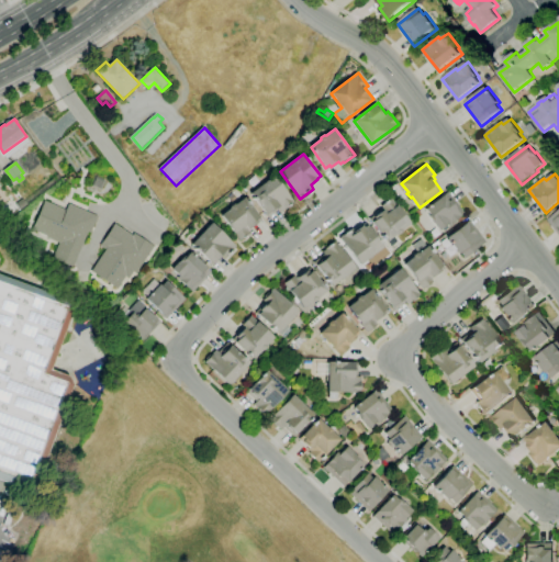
[(268,215),(252,193),(276,176),(295,203),(287,210),(286,210),(282,213),(278,208),(268,215)]
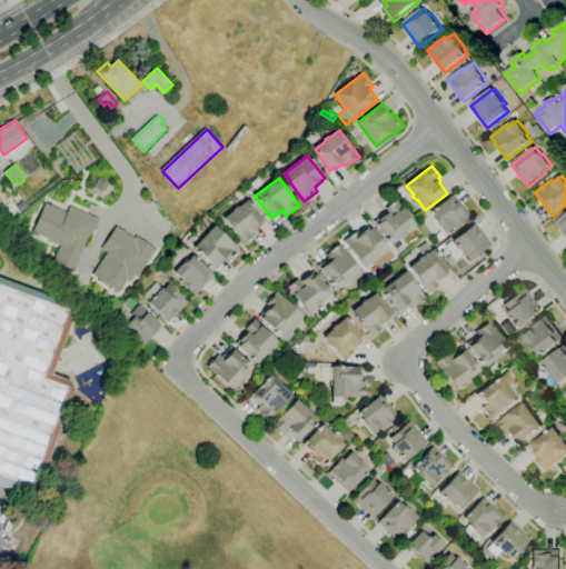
[(446,233),(435,220),(437,218),(432,212),(456,195),(473,217),(456,230),(455,227),(446,233)]
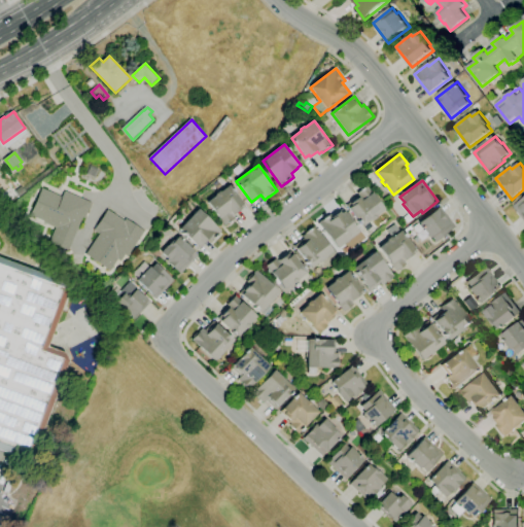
[(226,225),(208,202),(216,196),(216,195),(221,191),(231,185),(245,204),(241,206),(243,208),(234,215),(236,218),(226,225)]
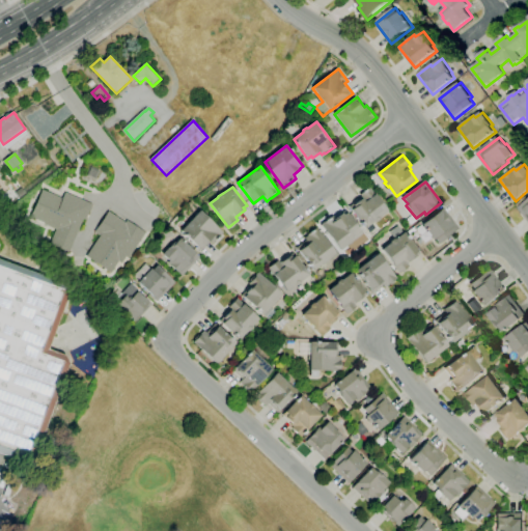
[(367,228),(353,210),(356,207),(354,205),(363,198),(365,202),(366,201),(362,195),(371,188),(389,211),(381,218),(381,220),(378,222),(376,221),(367,228)]
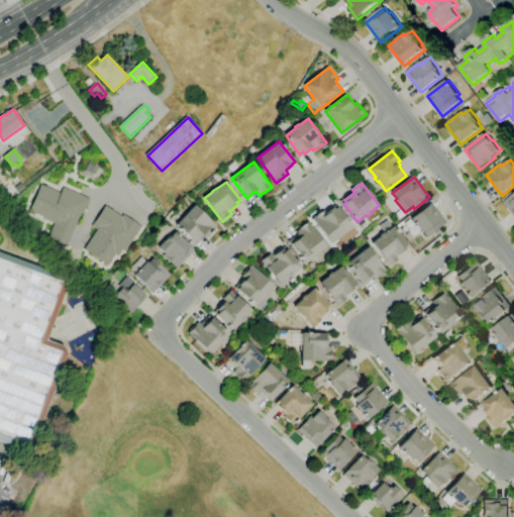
[(88,197),(64,188),(62,192),(40,184),(29,212),(56,222),(49,238),(70,245),(88,197)]
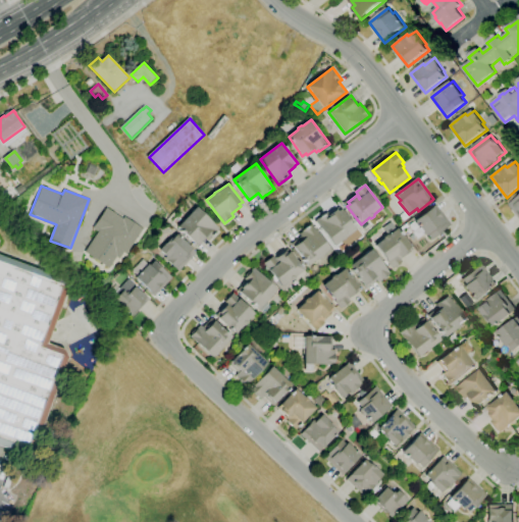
[(518,216),(510,205),(518,198),(518,216)]
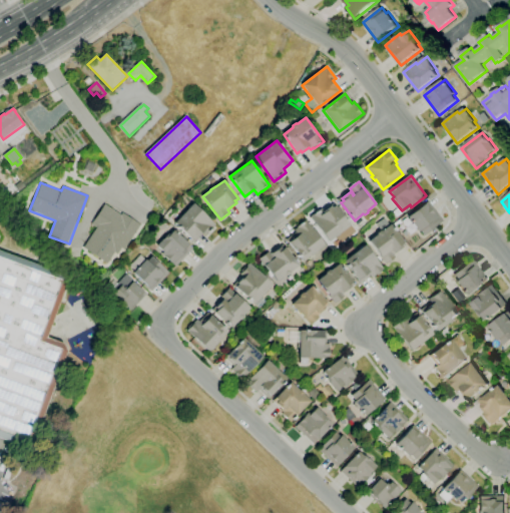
[(426,235),(421,230),(419,231),(408,217),(430,200),(445,220),(426,235)]
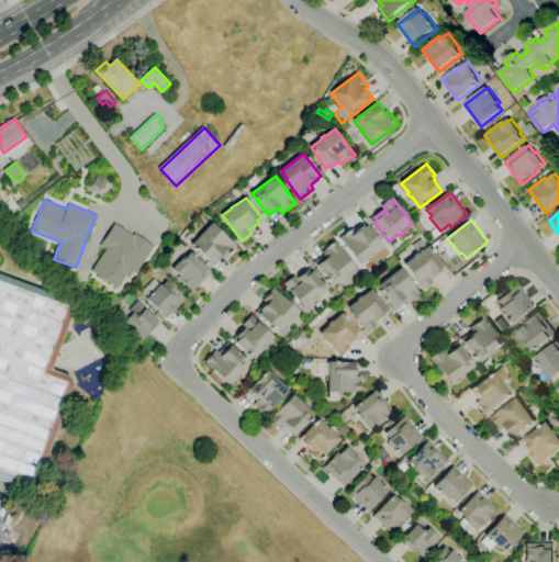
[(152,245),(115,222),(100,246),(105,249),(91,272),(122,291),(152,245)]
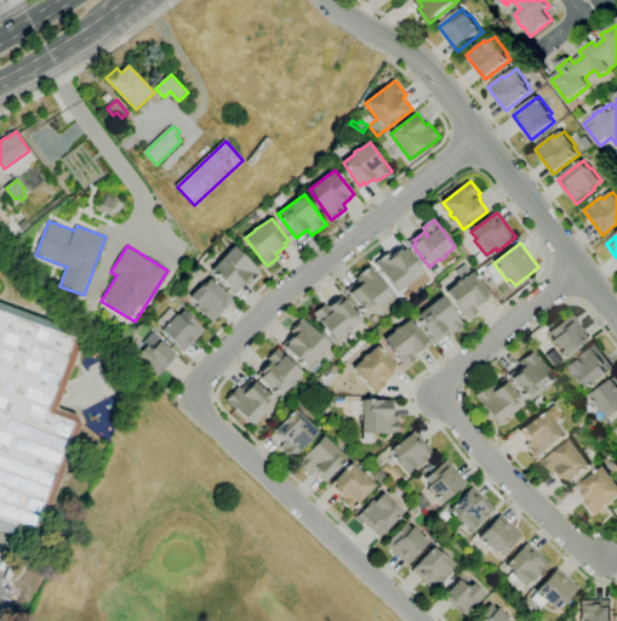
[(236,295),(216,275),(217,274),(213,269),(235,246),(262,272),(250,285),(247,283),(236,295)]
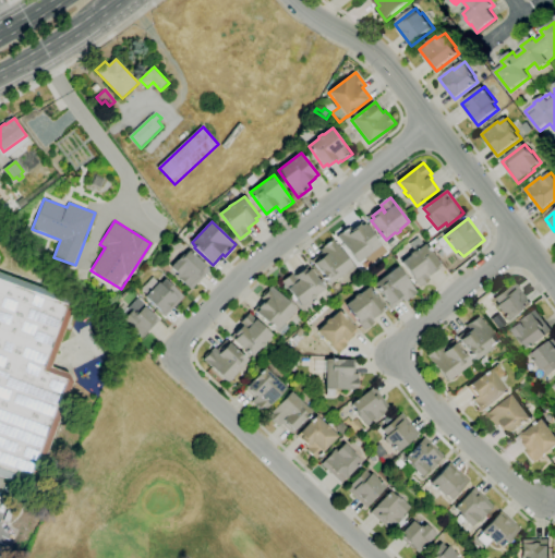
[(359,263),(338,237),(350,228),(352,230),(361,223),(362,226),(365,223),(383,245),(359,263)]
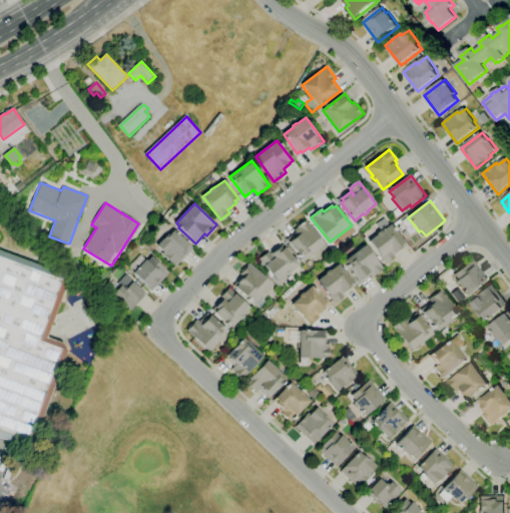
[(388,265),(370,240),(378,234),(377,233),(382,229),(377,224),(386,217),(407,244),(395,254),(397,258),(388,265)]
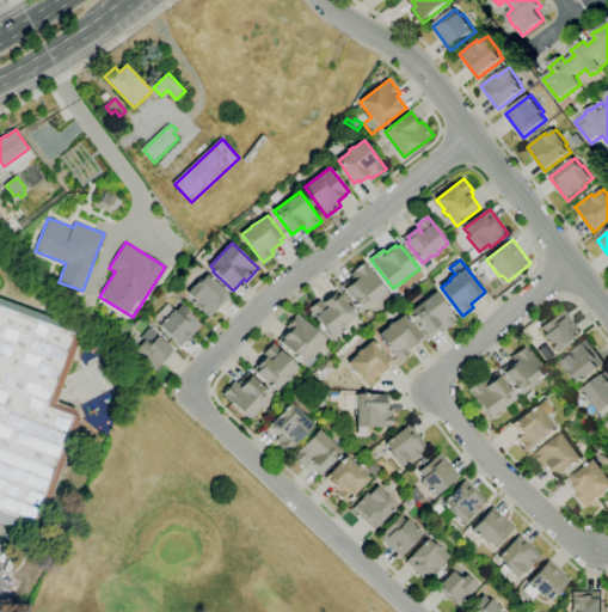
[(362,312),(345,289),(357,280),(352,275),(356,271),(356,270),(366,263),(388,292),(362,312)]
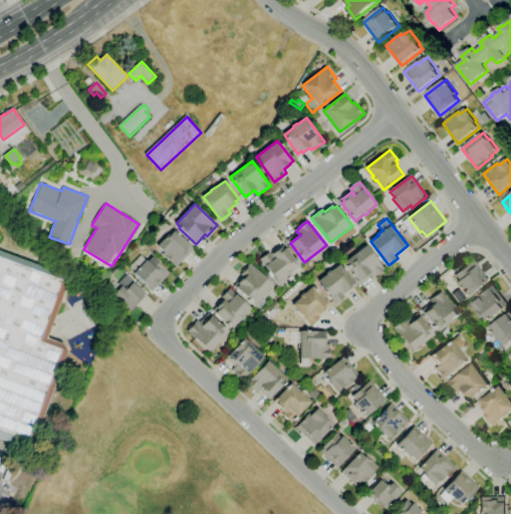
[(177,267),(164,254),(165,253),(158,246),(170,234),(171,235),(176,230),(195,250),(177,267)]
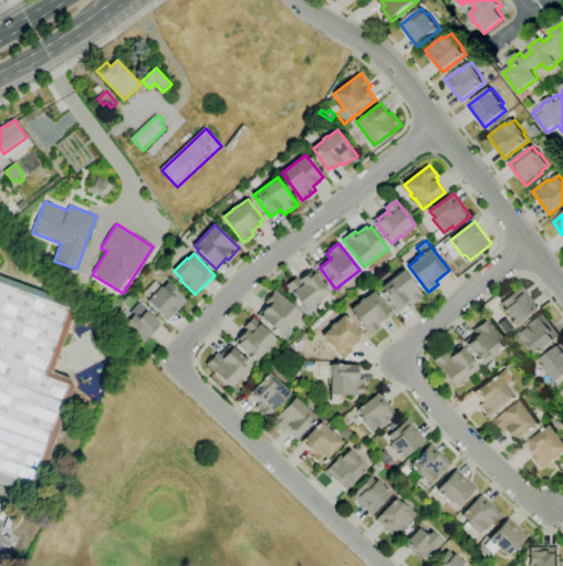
[(398,313),(379,289),(404,270),(425,297),(412,307),(409,304),(398,313)]
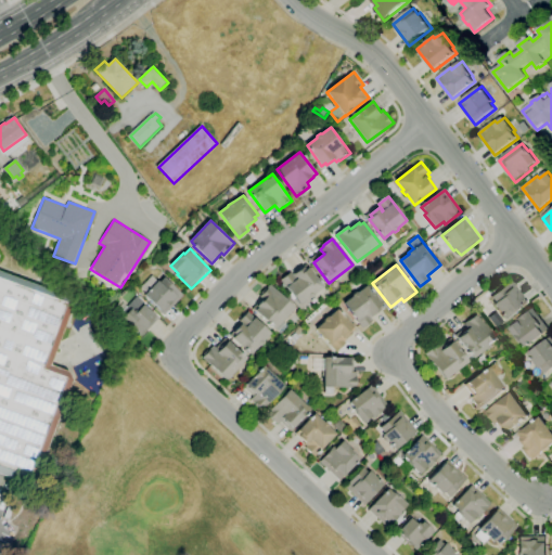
[(300,305),(282,280),(292,272),(295,274),(305,267),(307,269),(309,267),(324,287),(315,295),(316,296),(311,299),(310,298),(300,305)]
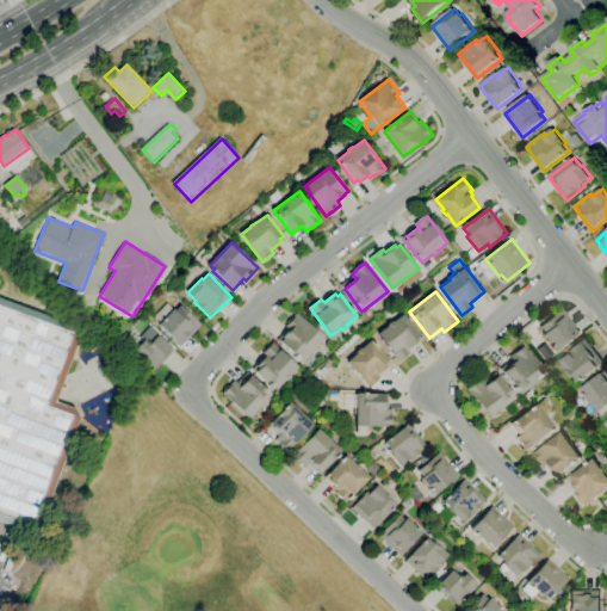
[(38,535),(0,520),(0,298),(84,329),(56,402),(76,409),(80,418),(38,535)]
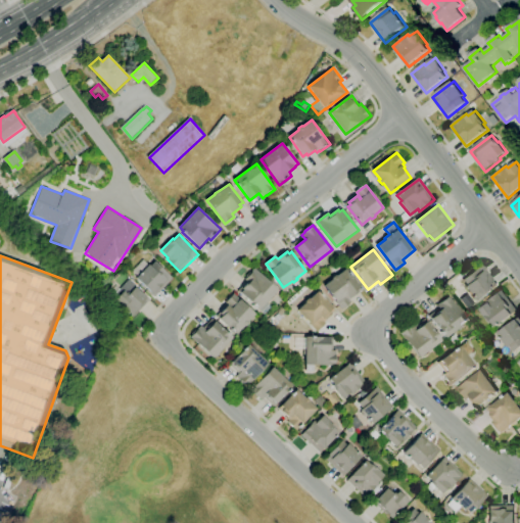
[(156,296),(137,278),(138,276),(133,272),(144,259),(151,267),(156,262),(174,279),(156,296)]
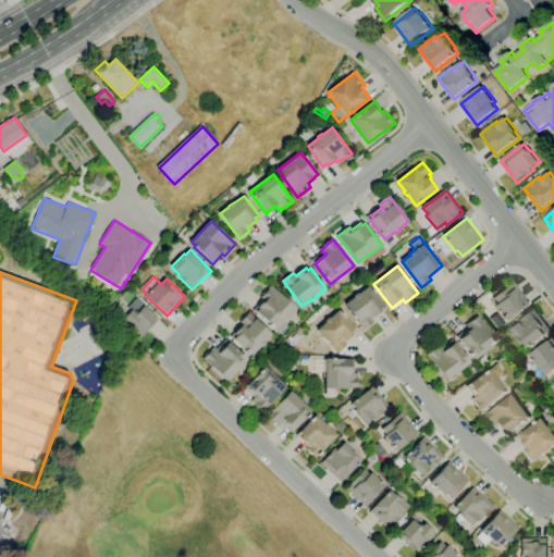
[(508,321),(496,306),(499,304),(494,298),(515,282),(531,304),(508,321)]
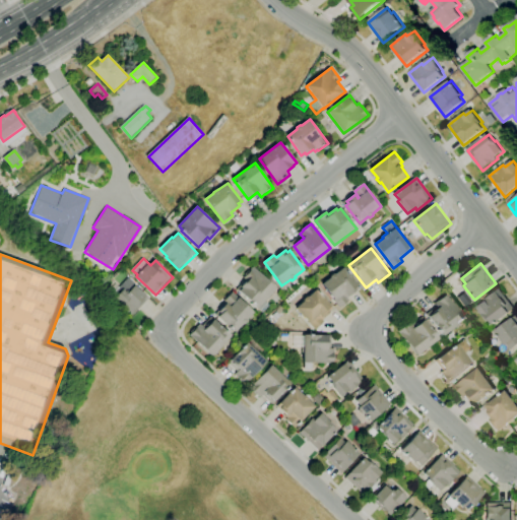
[(264,313),(259,308),(258,309),(240,291),(243,288),(241,287),(245,282),(246,283),(248,280),(245,277),(252,270),(251,269),(254,266),(277,288),(266,301),(271,306),(264,313)]
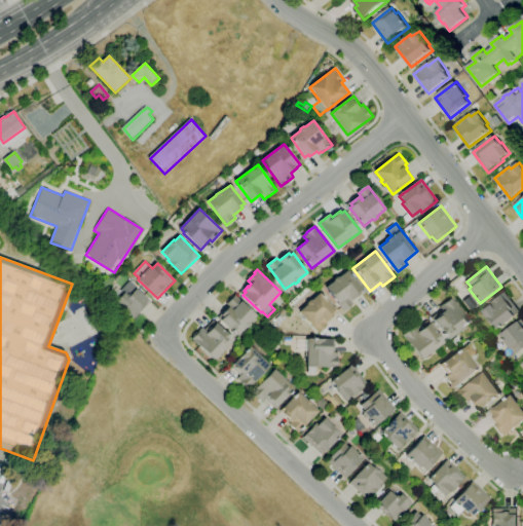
[(343,311),(326,288),(335,280),(334,279),(338,276),(339,277),(349,270),(365,292),(352,302),(353,304),(343,311)]
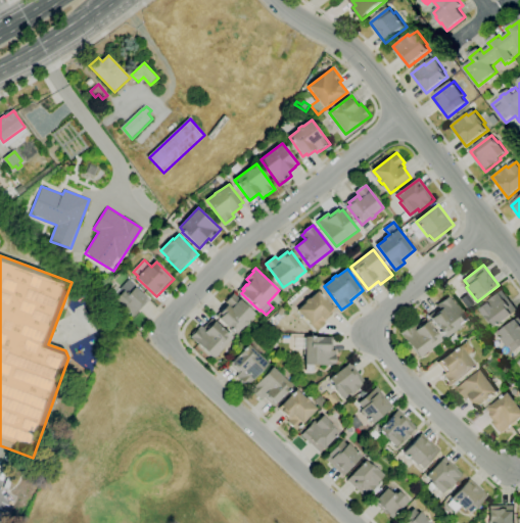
[(133,319),(114,301),(115,300),(112,297),(130,279),(137,286),(151,300),(133,319)]
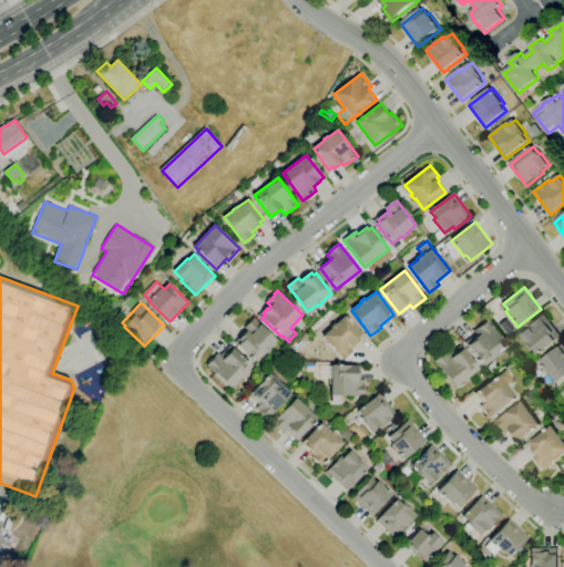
[(540,354),(535,350),(533,351),(521,336),(530,330),(529,328),(546,315),(563,337),(540,354)]
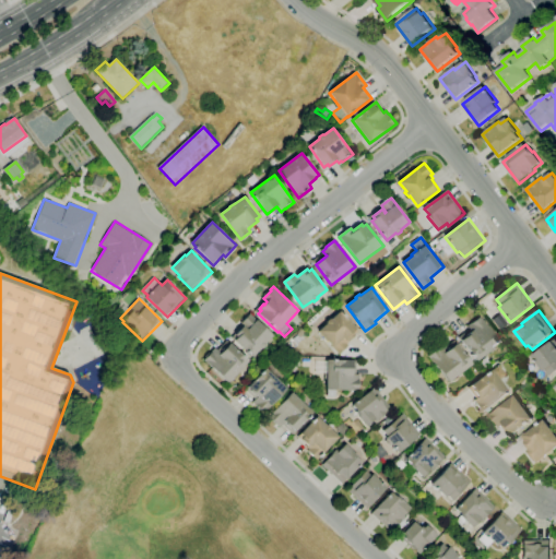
[(340,354),(319,331),(327,323),(331,319),(332,319),(341,311),(359,332),(351,341),(349,344),(350,345),(340,354)]
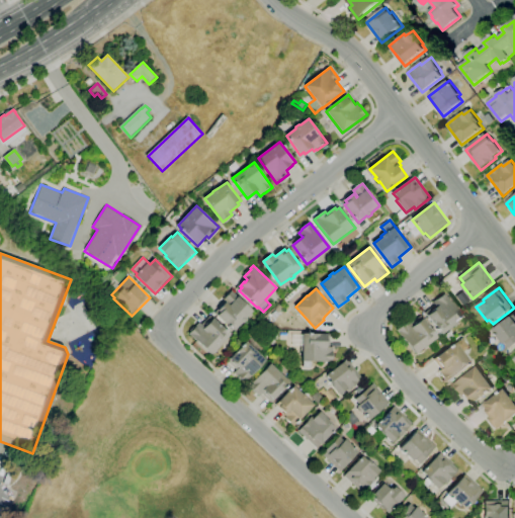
[(235,331),(219,315),(221,313),(219,311),(226,303),(230,306),(224,299),(233,291),(254,311),(246,319),(248,321),(244,324),(243,323),(235,331)]
